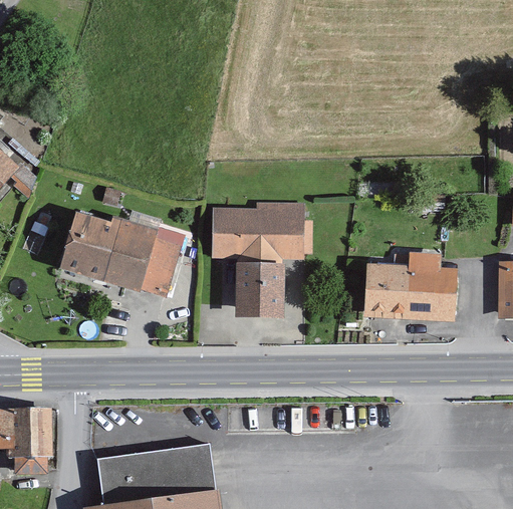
[(0,188),(9,178),(27,194),(35,173),(21,161),(16,166),(0,151),(0,188)]
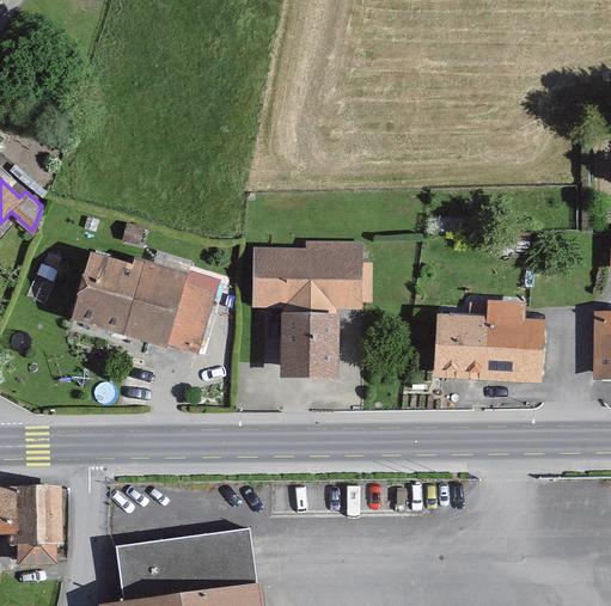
[(359,308),(361,239),(305,238),(305,248),(254,246),(252,306),(359,308)]
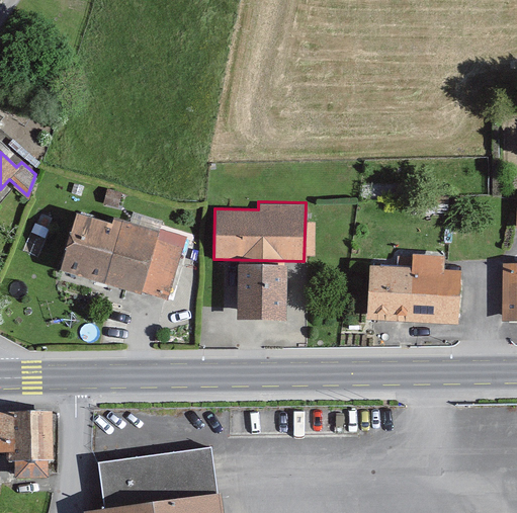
[(166,298),(183,233),(157,227),(156,230),(111,218),(110,223),(77,214),(62,271),(166,298)]
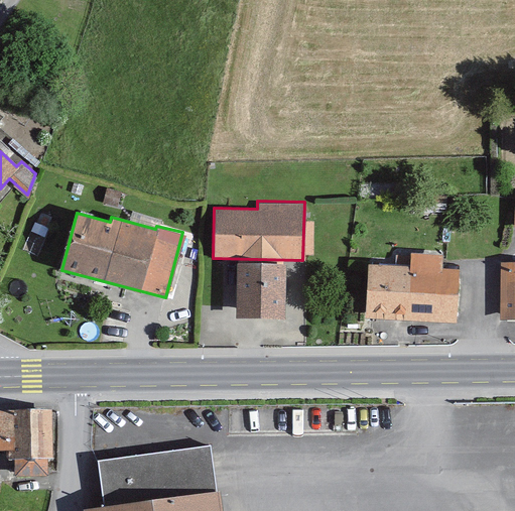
[(456,323),(460,270),(440,269),(441,256),(412,254),(411,266),(368,263),(365,317),(456,323)]
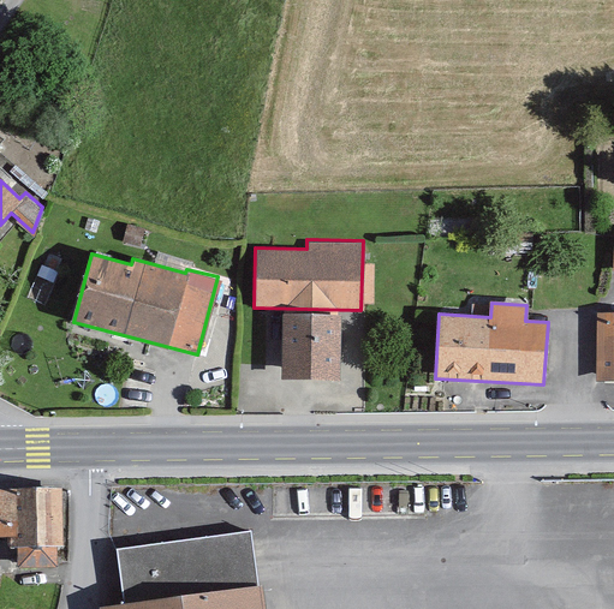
[(613,311),(596,311),(596,383),(613,382),(613,311)]
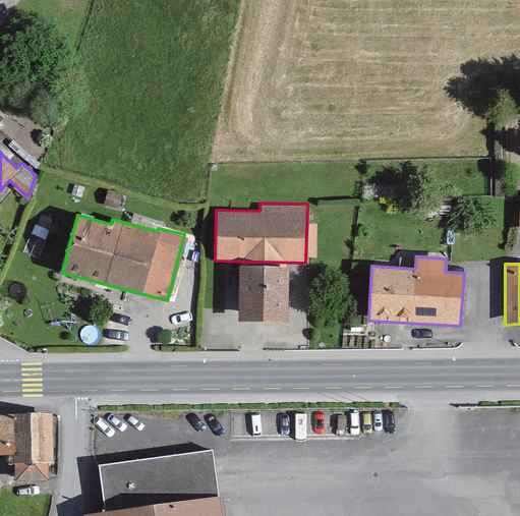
[(288,322),(289,269),(240,268),(239,321),(288,322)]
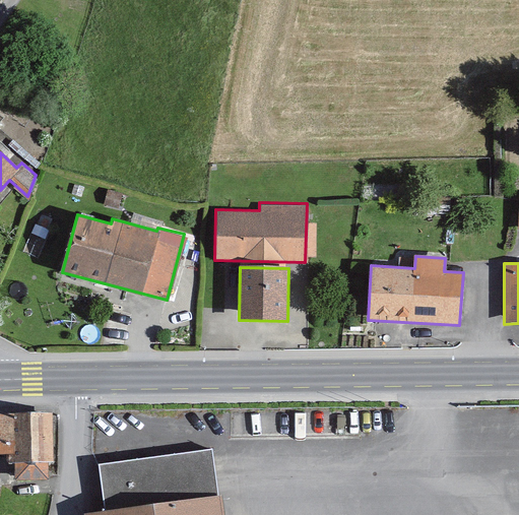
[(53,411),(0,411),(0,454),(13,455),(13,479),(46,479),(46,461),(54,461),(53,411)]
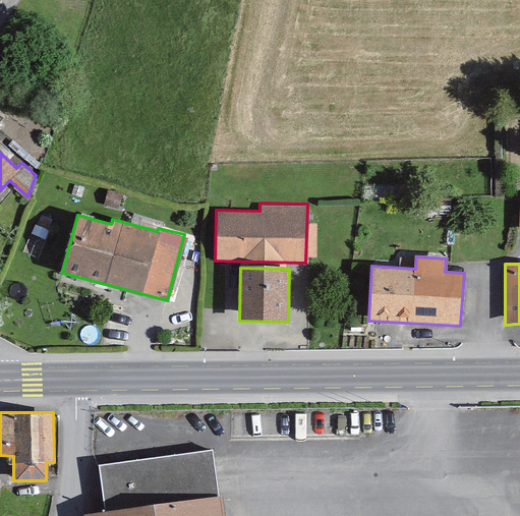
[(222,515),(213,449),(101,464),(107,513),(85,515),(84,515),(222,515)]
